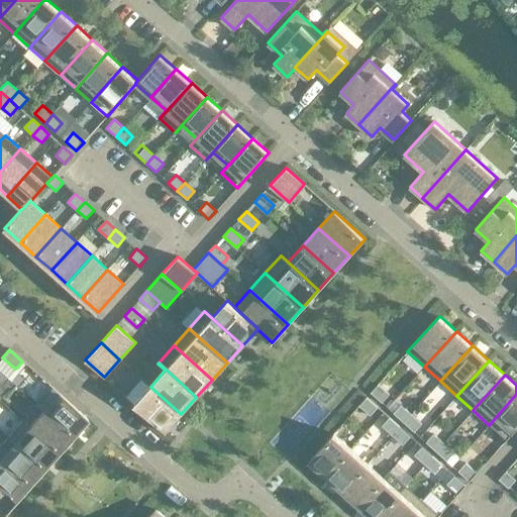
[(135,401),(150,385),(142,377),(127,394),(135,401)]
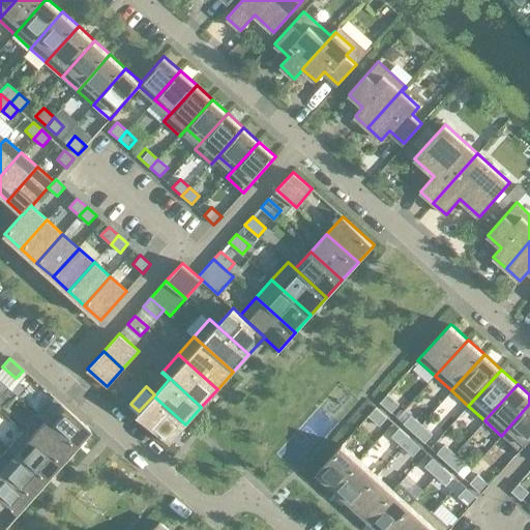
[(400,404),(388,393),(380,403),(391,413),(400,404)]
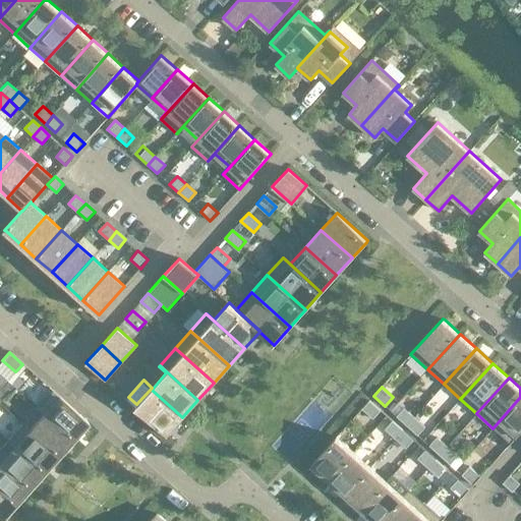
[(52,390),(37,407),(72,439),(88,421),(52,390)]
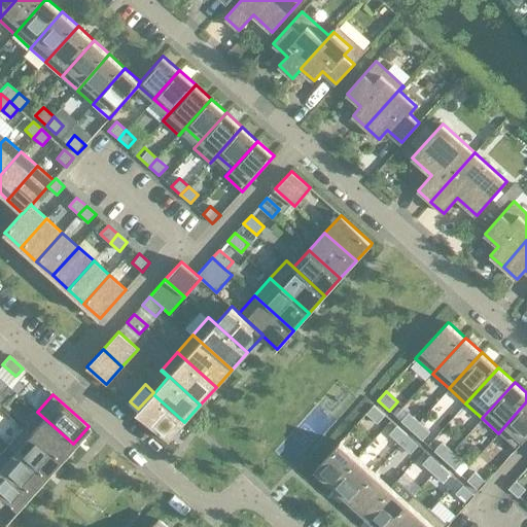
[(184,422),(153,394),(137,412),(168,441),(184,422)]
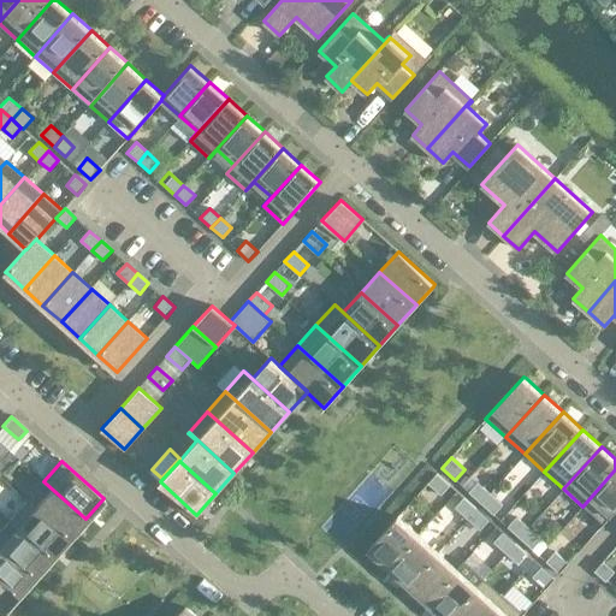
[(615,469),(582,507),(603,525),(615,509),(615,469)]
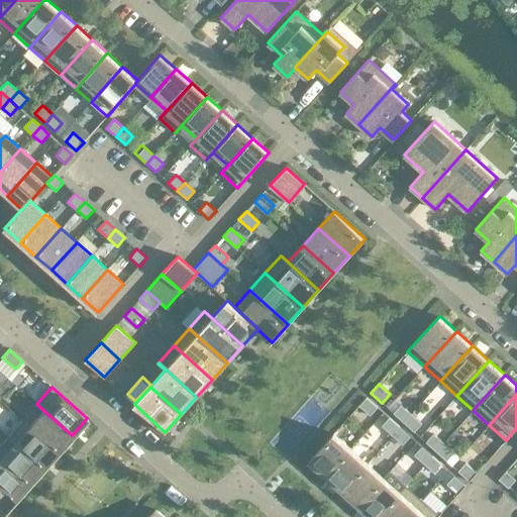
[(378,407),(367,396),(358,405),(371,415),(378,407)]
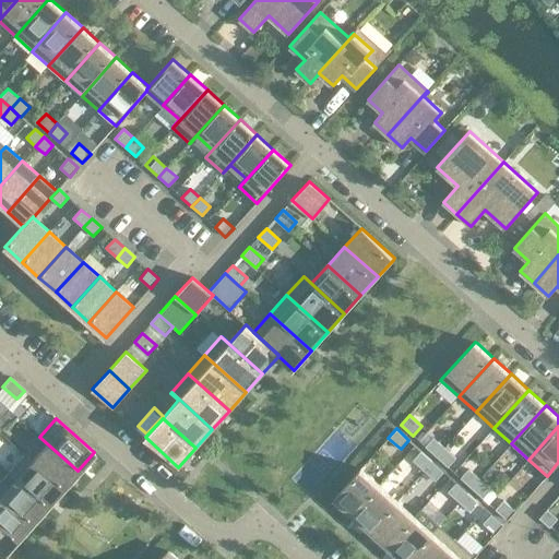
[(78,471),(39,437),(38,437),(46,444),(32,461),(24,453),(23,454),(61,488),(78,471)]
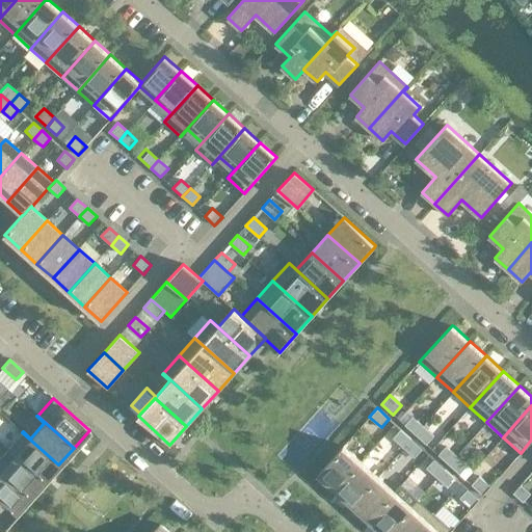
[(423,425),(413,417),(405,425),(416,434),(423,425)]
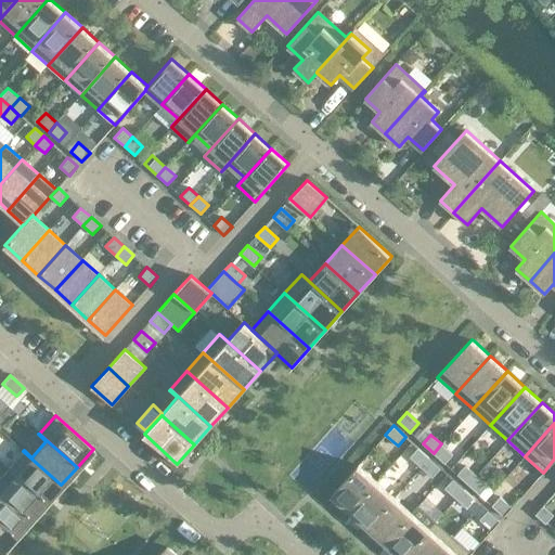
[(453,454),(441,443),(434,453),(444,464),(453,454)]
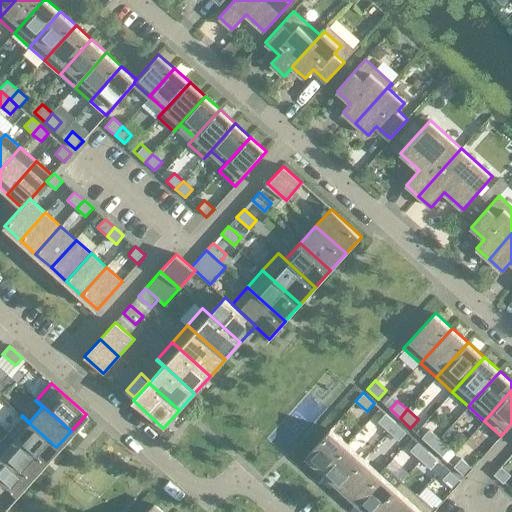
[(388,431),(396,422),(386,413),(378,421),(388,431)]
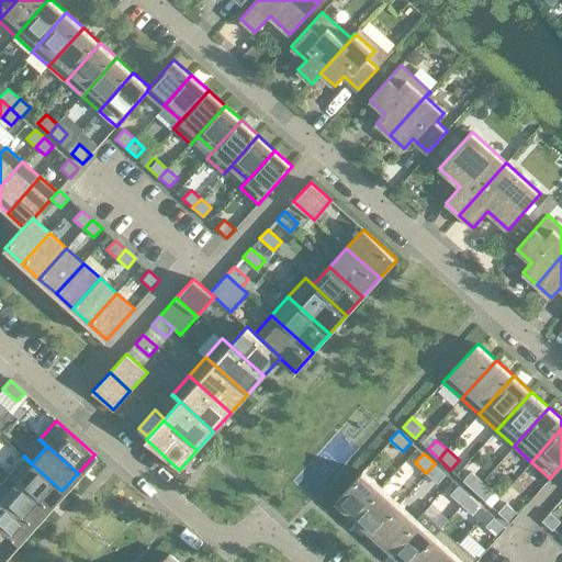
[(62,491),(23,457),(8,474),(46,508),(62,491)]
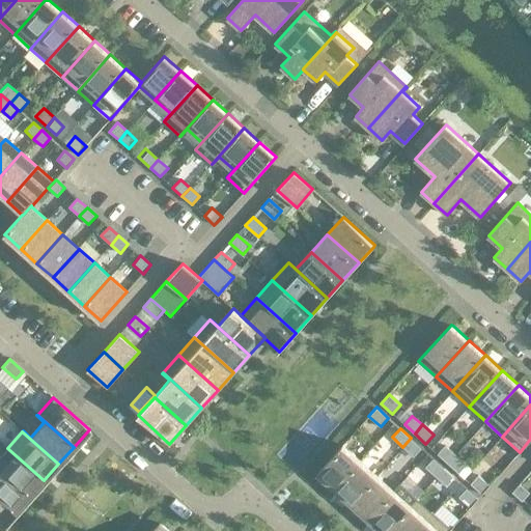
[(421,448),(411,438),(402,447),(414,456),(421,448)]
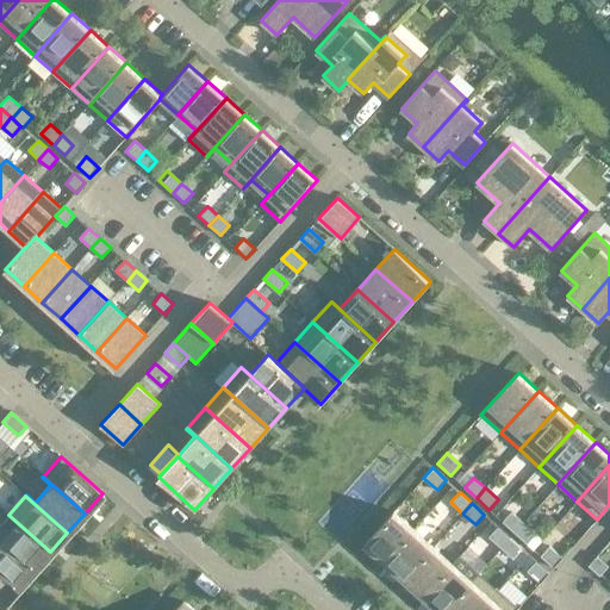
[(365,546),(384,562),(414,529),(394,511),(363,545),(365,546)]
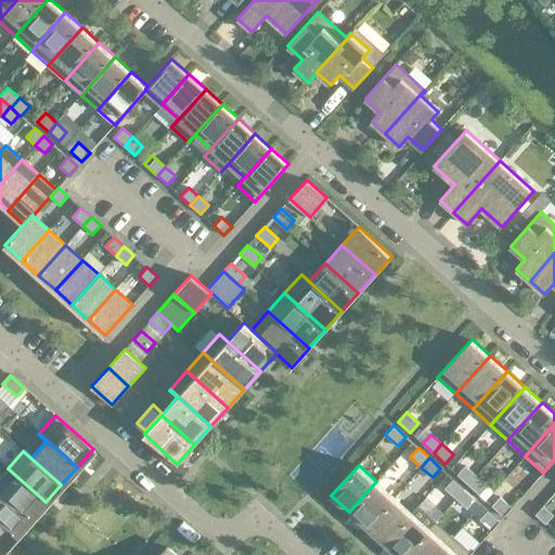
[(476,476),(465,465),(457,475),(468,485),(476,476)]
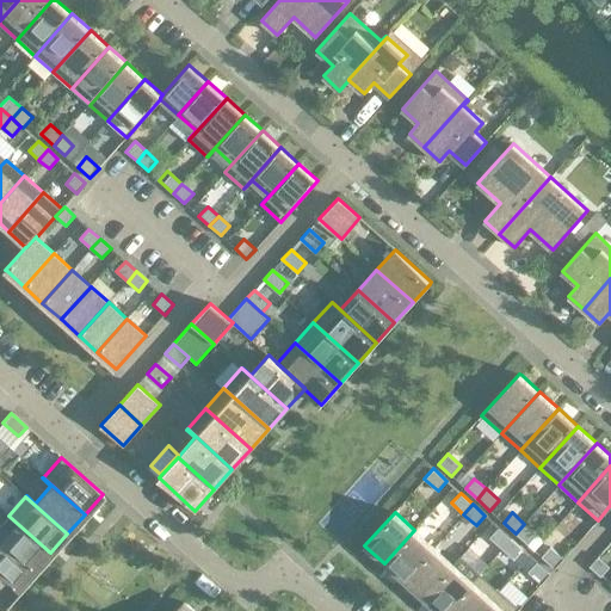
[(50,553),(8,516),(0,524),(0,542),(32,573),(50,553)]
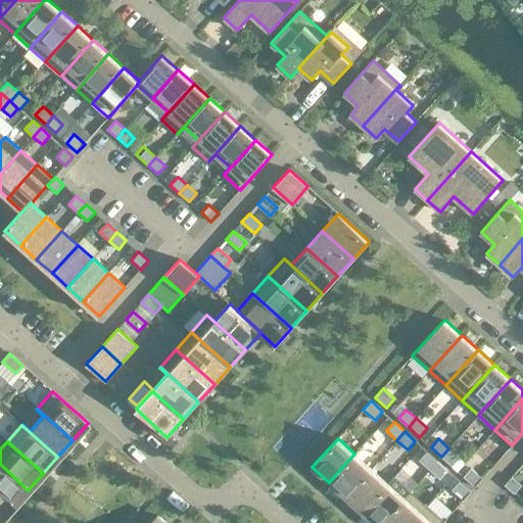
[(460,458),(448,448),(441,457),(452,467),(460,458)]
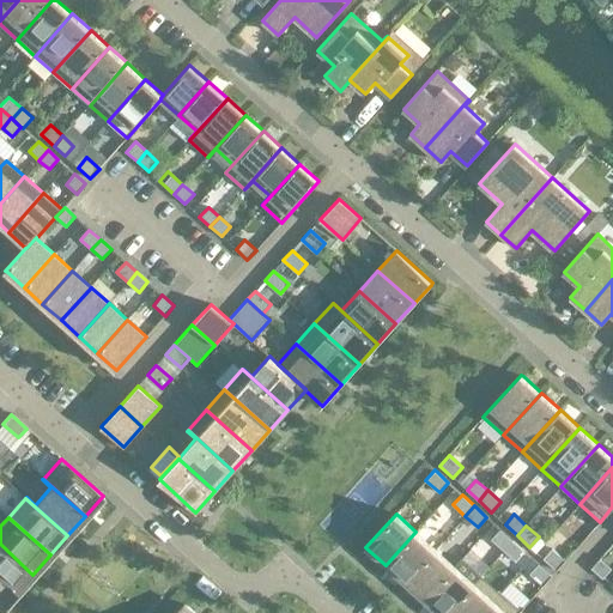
[(503,551),(513,540),(501,529),(491,539),(503,551)]
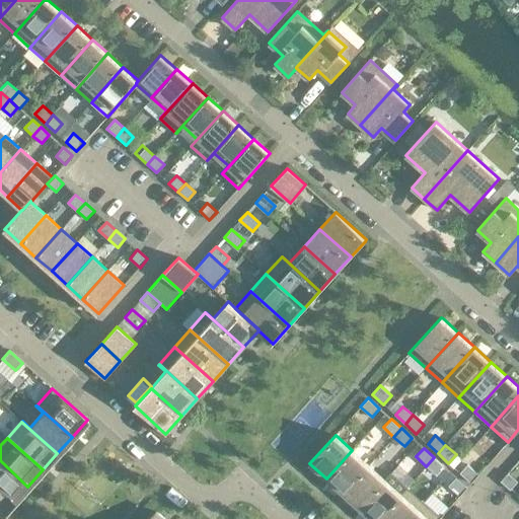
[(352,450),(326,478),(343,493),(369,464),(352,450)]
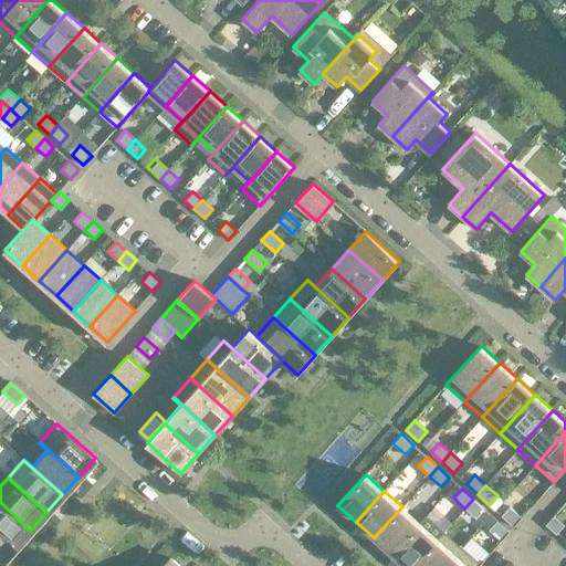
[(484,510),(473,499),(464,509),(477,519),(484,510)]
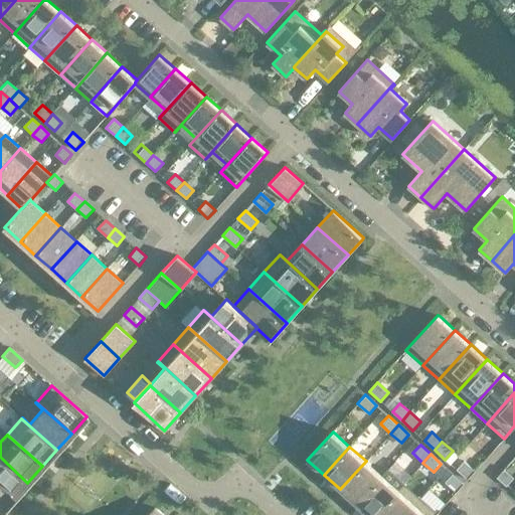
[(27,483),(0,457),(0,486),(13,499),(27,483)]
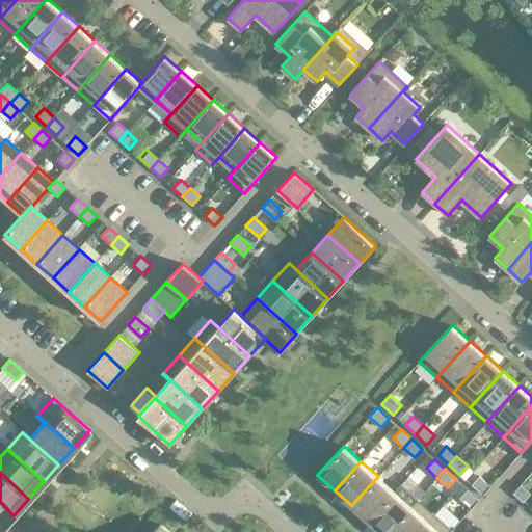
[(378,476),(351,505),(368,521),(395,491),(378,476)]
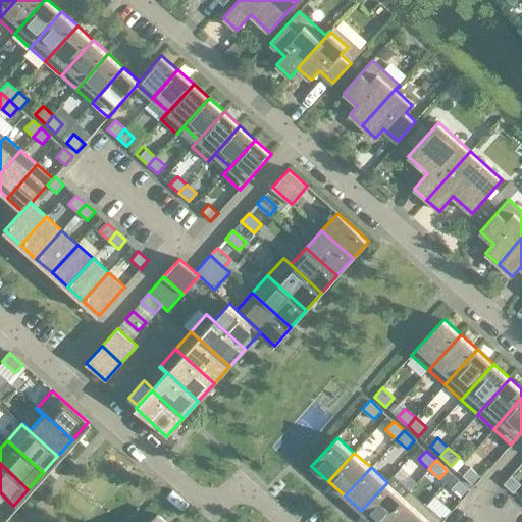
[(482,478),(470,468),(463,476),(474,486),(482,478)]
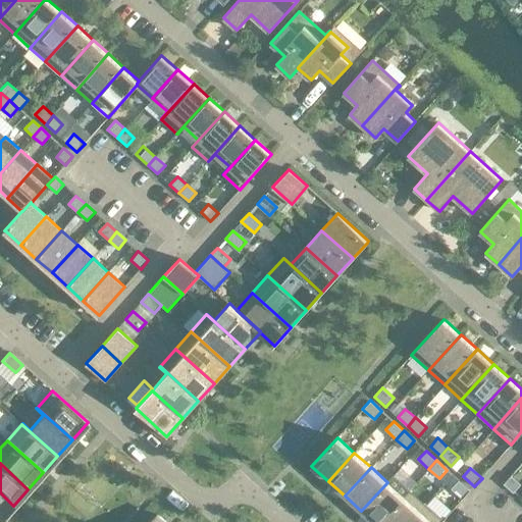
[(394,475),(387,482),(361,511),(373,521),(380,521),(410,489),(394,475)]
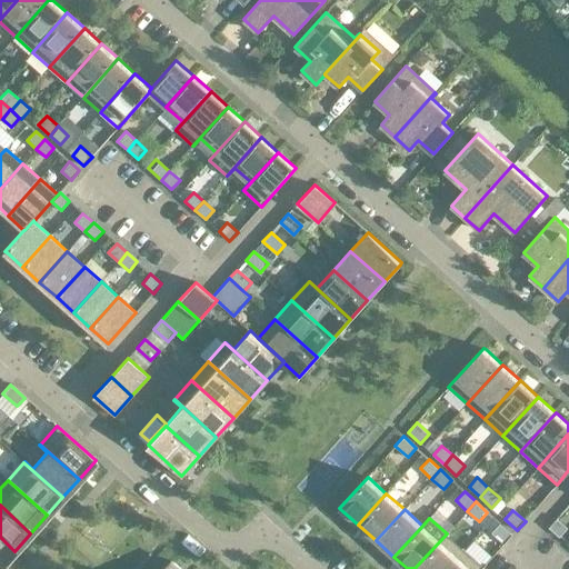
[(558,519),(549,528),(559,537),(568,528),(558,519)]
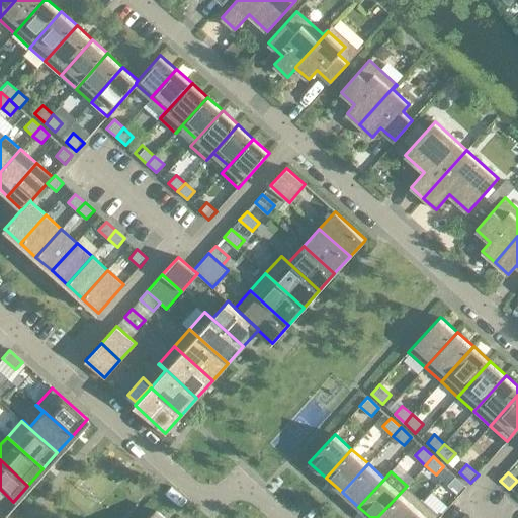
[(466,487),(455,477),(447,485),(458,495),(466,487)]
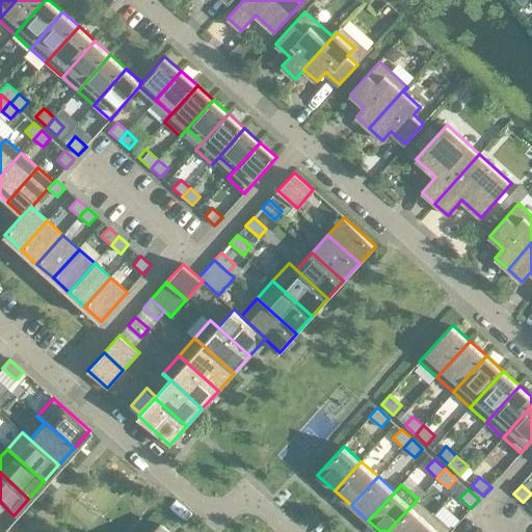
[(418,499),(388,531),(418,531),(434,514),(418,499)]
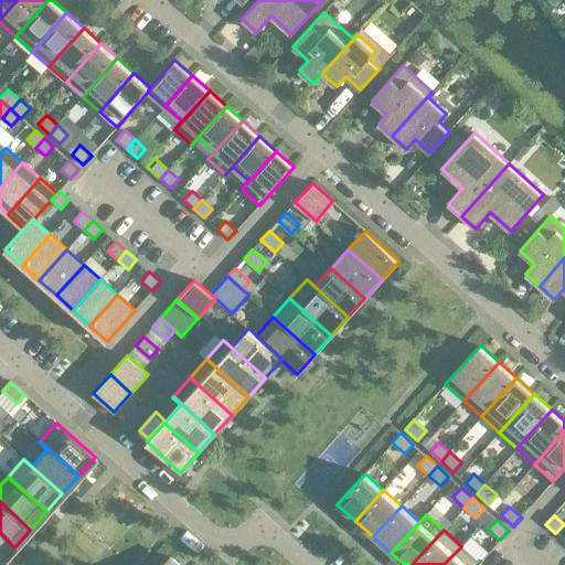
[(0,563),(14,547),(0,533),(0,563)]
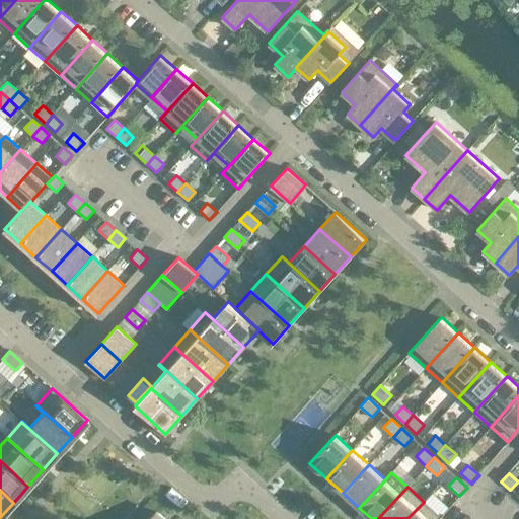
[(424,502),(408,518),(438,518),(441,517),(424,502)]
